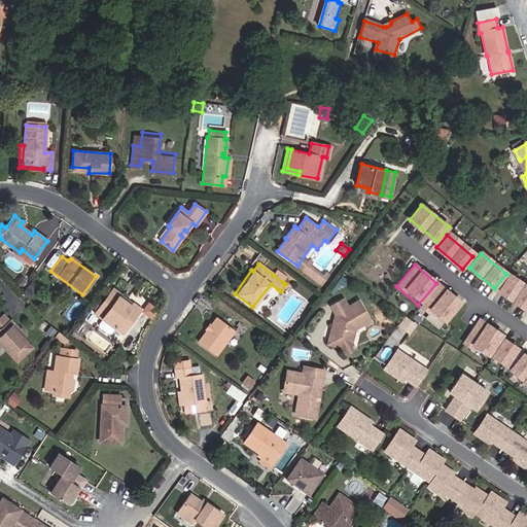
[(526,307),(526,287),(508,276),(498,290),(526,309),(526,307)]
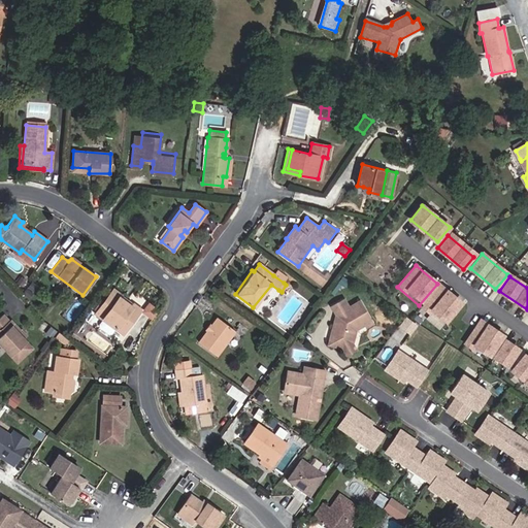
[(462,303),(439,285),(425,302),(447,321),(462,303)]
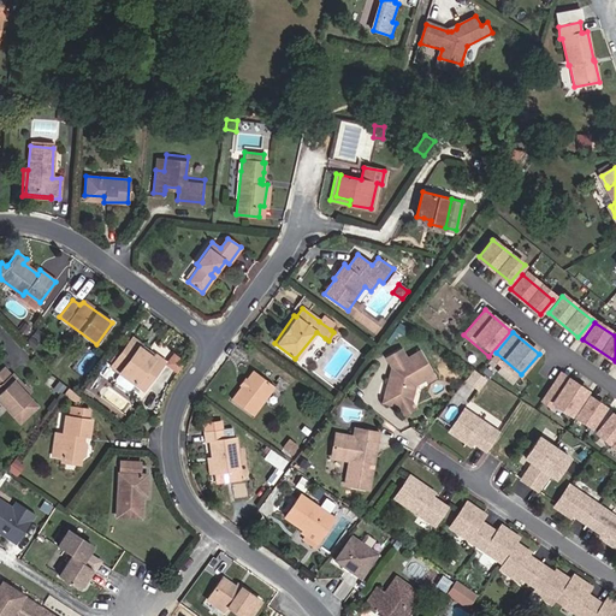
[(146,351),(138,347),(140,343),(131,337),(111,366),(143,389),(164,360),(154,354),(150,360),(143,355),(146,351)]
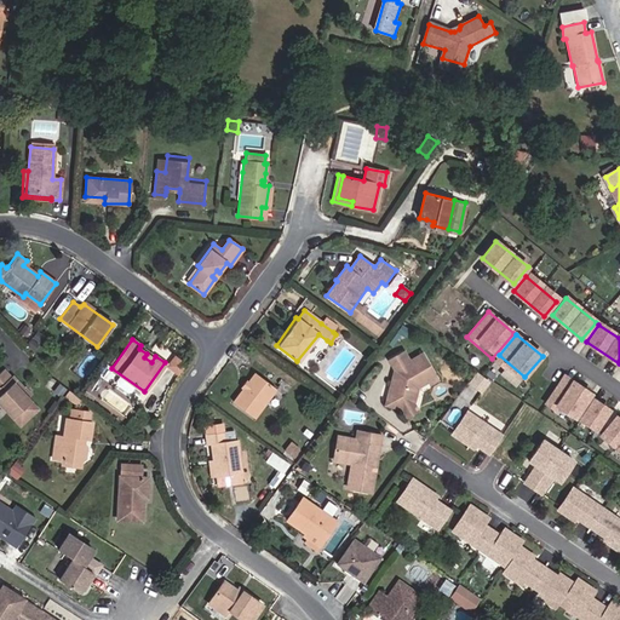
[(141,345),(139,349),(147,354),(144,357),(151,362),(155,356),(141,345)]
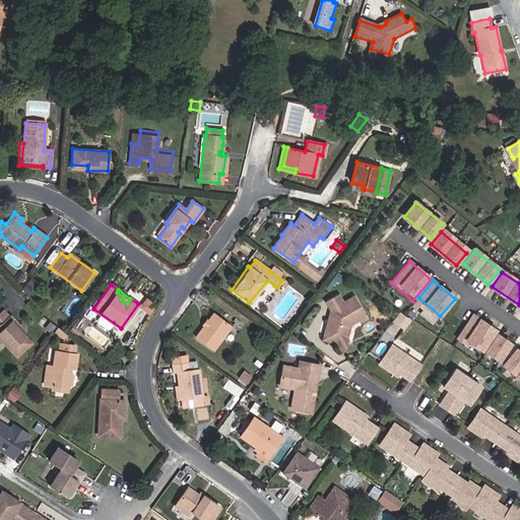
[(331,311),(325,339),(338,342),(347,336),(350,324),(359,320),(361,322),(368,318),(355,297),(343,304),(338,295),(326,302),(331,311)]
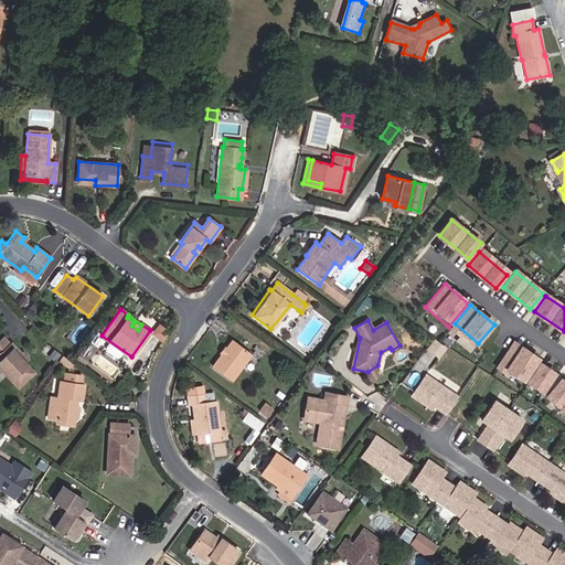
[(152,333),(163,341),(171,331),(160,323),(152,333)]
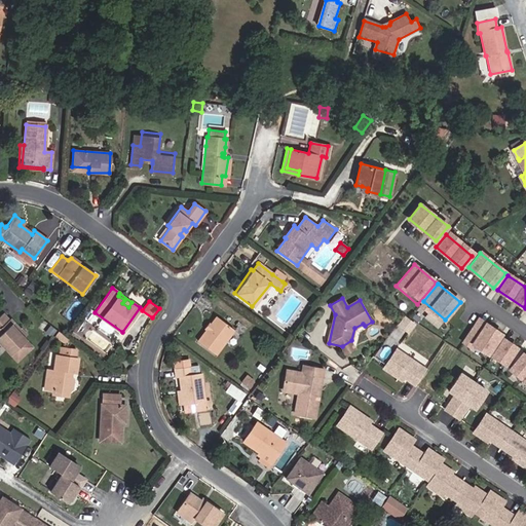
[(22,338),(16,332),(17,330),(9,320),(8,321),(1,313),(0,314),(0,343),(15,361),(30,347),(23,339),(22,338)]
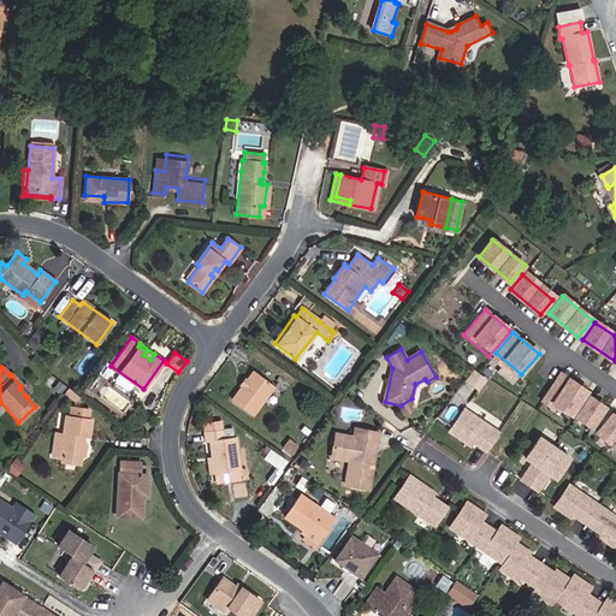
[(467,379),(478,386),(485,378),(474,369),(467,379)]
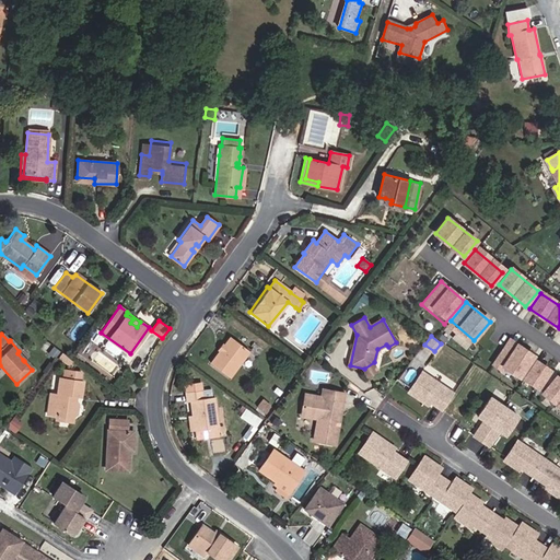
[(211,362),(230,376),(248,351),(230,337),(211,362)]
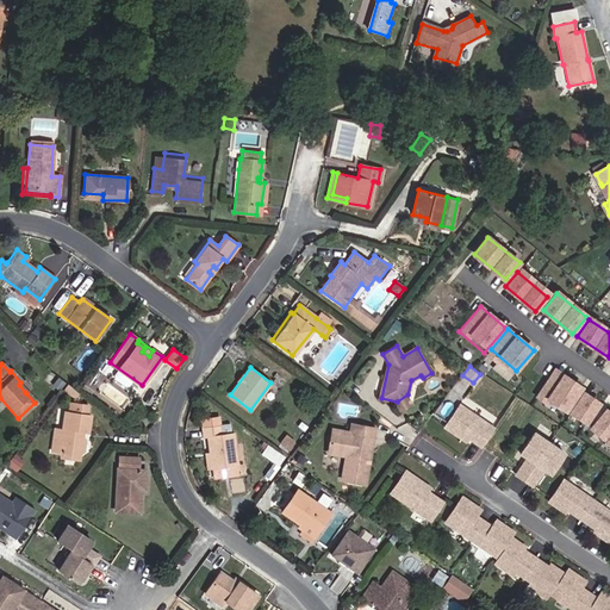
[(582,388),(554,369),(536,397),(564,415),(582,388)]
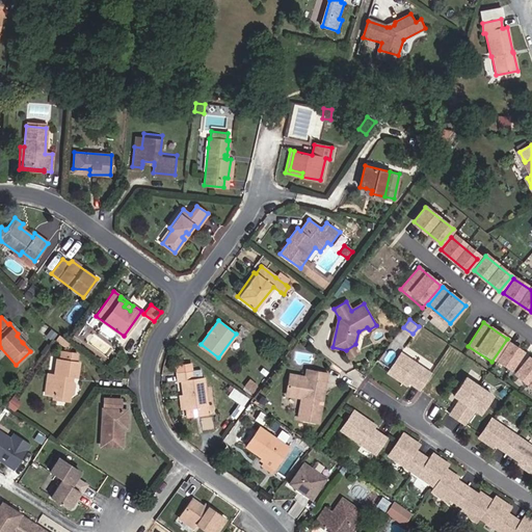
[(46,336),(51,340),(56,333),(51,328),(46,336)]
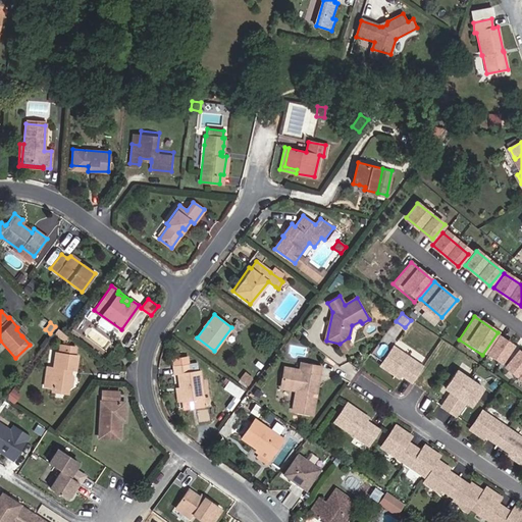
[(24,333),(18,327),(17,327),(16,329),(21,335),(24,333)]
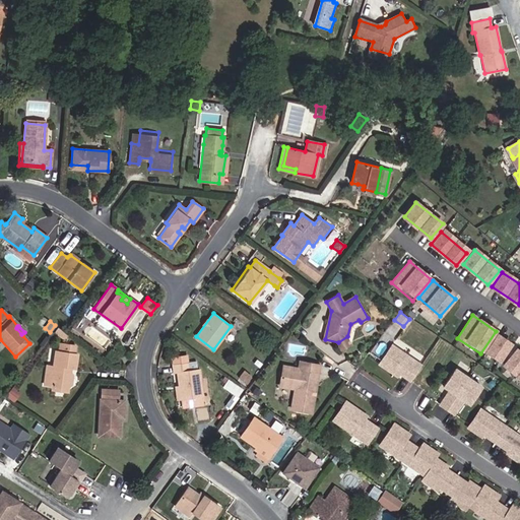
[(54,331),(66,340),(69,335),(63,331),(58,327),(54,331)]
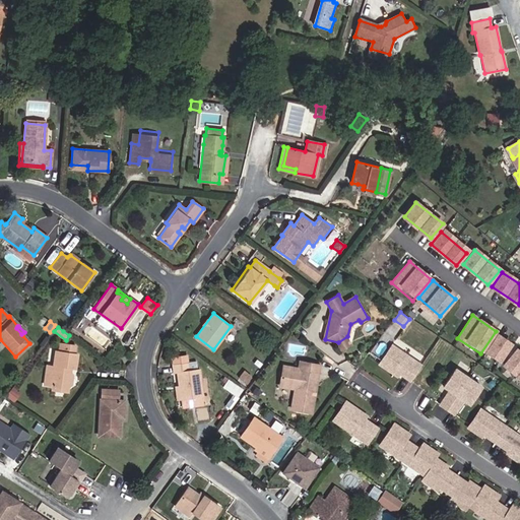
[(342,349),(351,343),(347,336),(338,342),(342,349)]
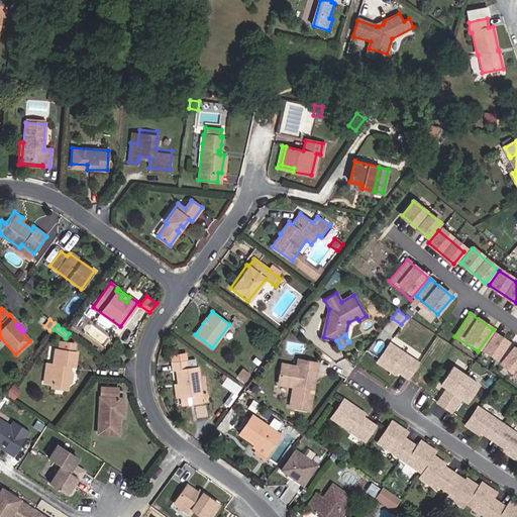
[(485,348),(498,357),(508,342),(494,334),(485,348)]
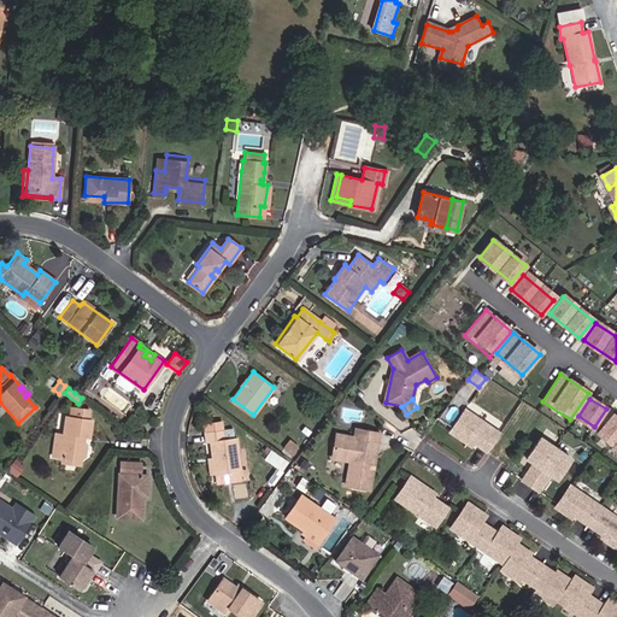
[(88,419),(90,410),(72,407),(70,417),(66,416),(63,436),(63,441),(56,440),(52,457),(63,458),(66,463),(77,464),(82,462),(82,458),(86,457),(87,448),(84,445),(86,436),(89,436),(92,421),(88,419)]
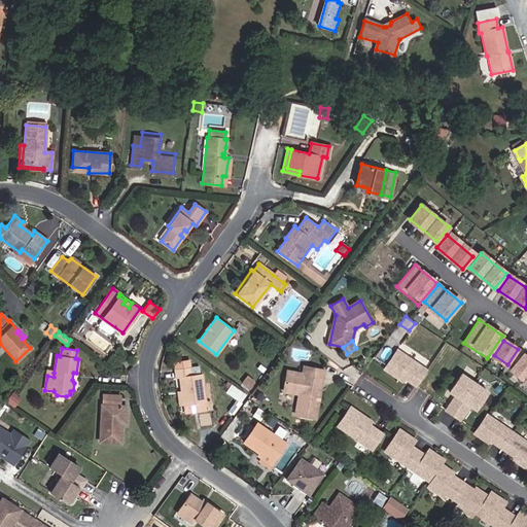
[(416,386),(427,371),(397,350),(385,370),(399,379),(401,376),(406,379),(416,386)]
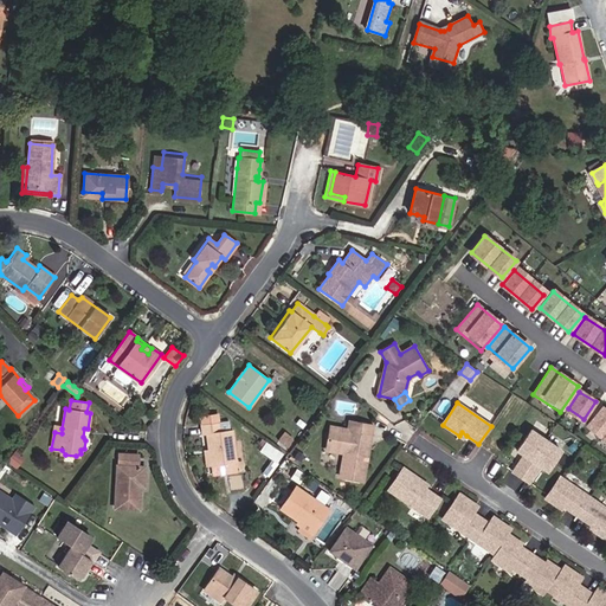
[(605,410),(601,406),(587,423),(605,438),(605,410)]
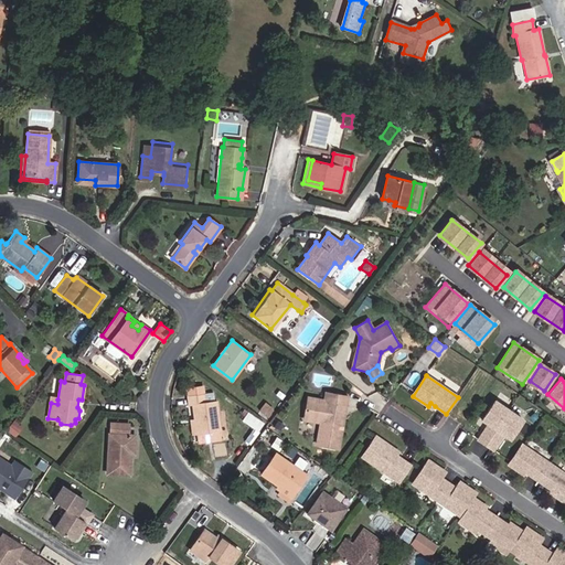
[(191,405),(193,405),(195,419),(198,435),(221,432),(216,402),(205,403),(204,395),(203,386),(188,388),(189,396),(191,405)]
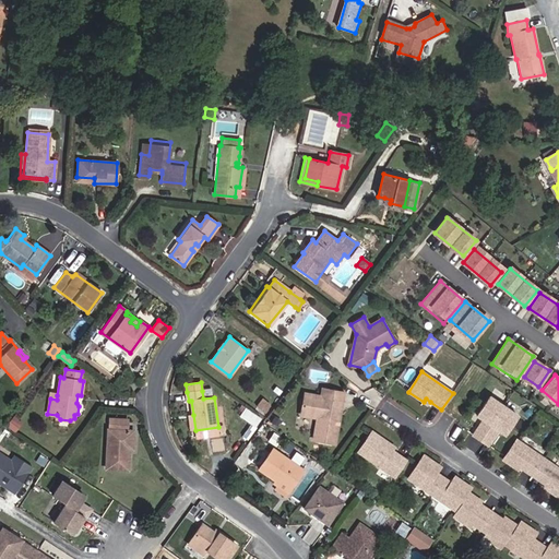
[(317,394),(316,401),(305,399),(301,413),(319,417),(314,439),(335,443),(342,411),(337,409),(340,400),(344,401),(345,392),(324,388),(323,395),(317,394)]
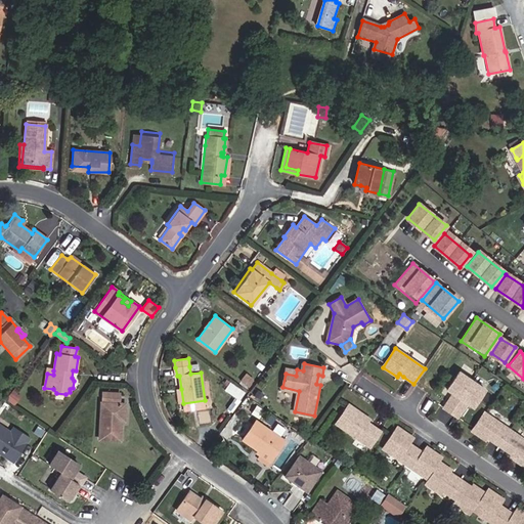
[(297,369),(287,367),(286,374),(296,376),(297,369)]
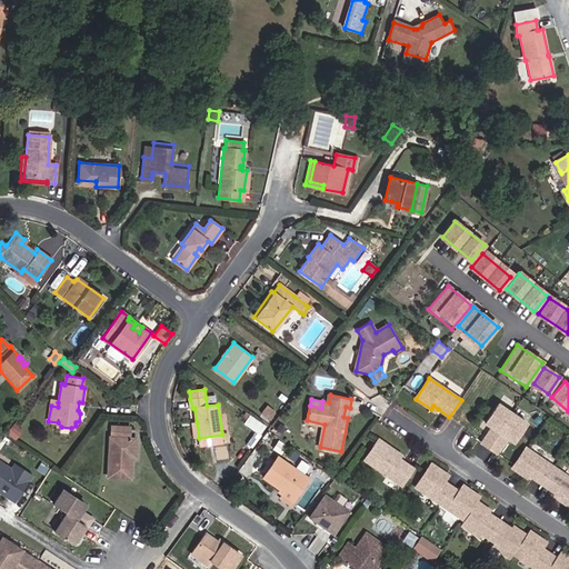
[(513,442),(527,423),(498,405),(486,423),(495,430),(492,433),(490,431),(481,443),(497,453),(505,441),(502,439),(505,437),(513,442)]
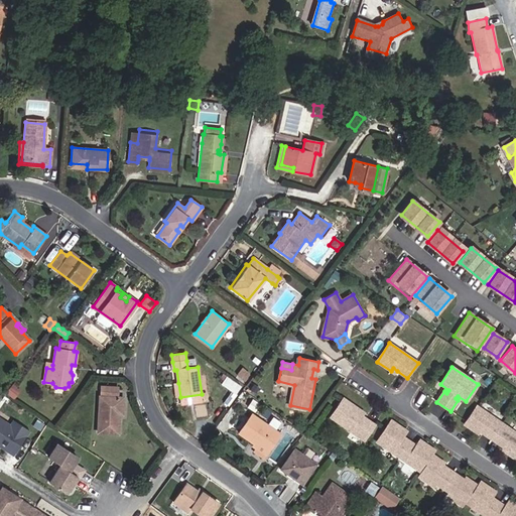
[(236,375),(244,380),(249,373),(241,368),(236,375)]
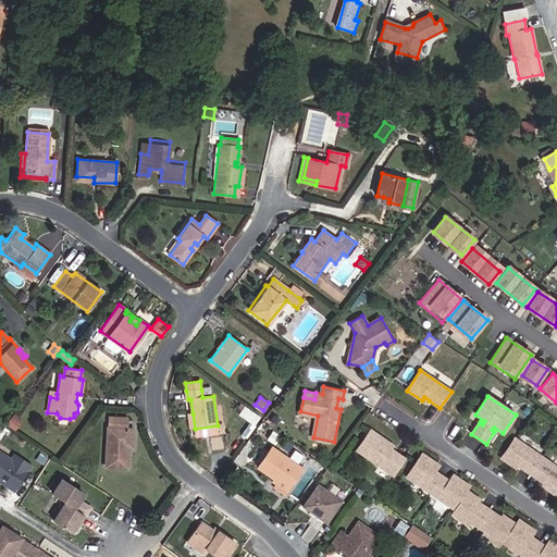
[(258,421),(262,415),(247,403),(242,409),(258,421)]
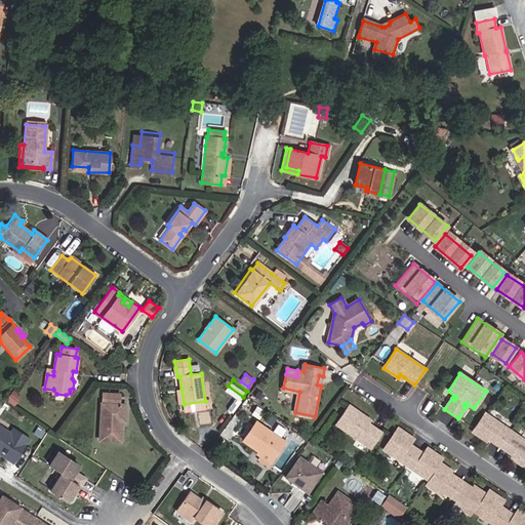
[(13,405),(18,397),(11,392),(5,399),(13,405)]
